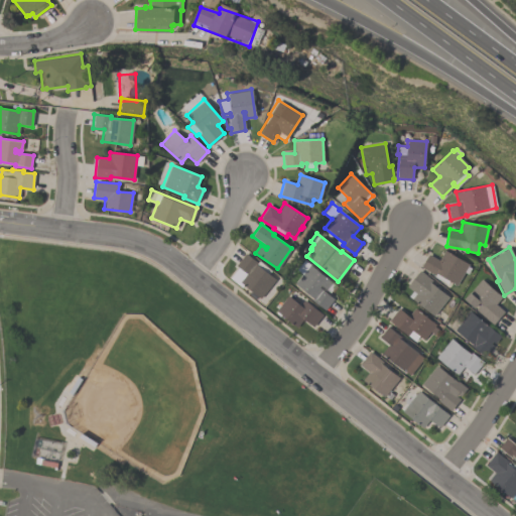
[(428,254),(442,262),(443,260),(439,258),(444,250),(469,264),(468,266),(471,268),(468,274),(464,272),(457,285),(436,273),(435,275),(421,267),(428,254)]
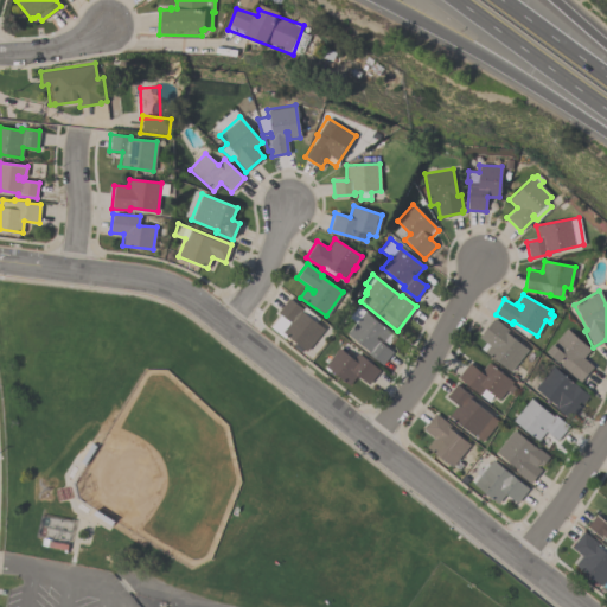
[(326,331),(307,352),(289,338),(287,340),(269,326),(279,314),(278,312),(288,298),(302,310),(305,307),(319,319),(315,323),(326,331)]
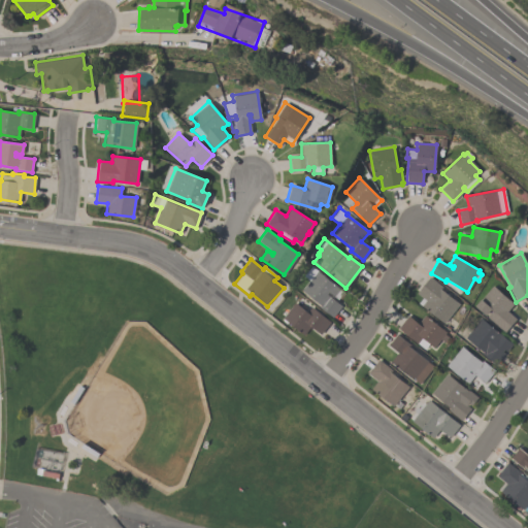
[(341,305),(331,318),(318,306),(319,305),(301,291),(318,271),(339,290),(332,298),(341,305)]
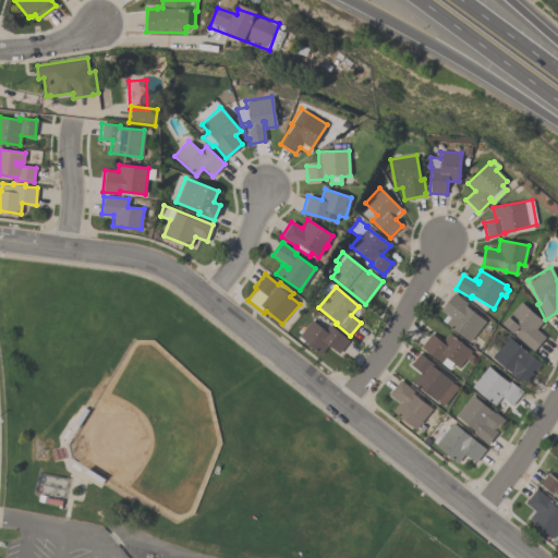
[(440,311),(455,292),(468,303),(465,305),(485,322),(469,342),(445,323),(449,317),(440,311)]
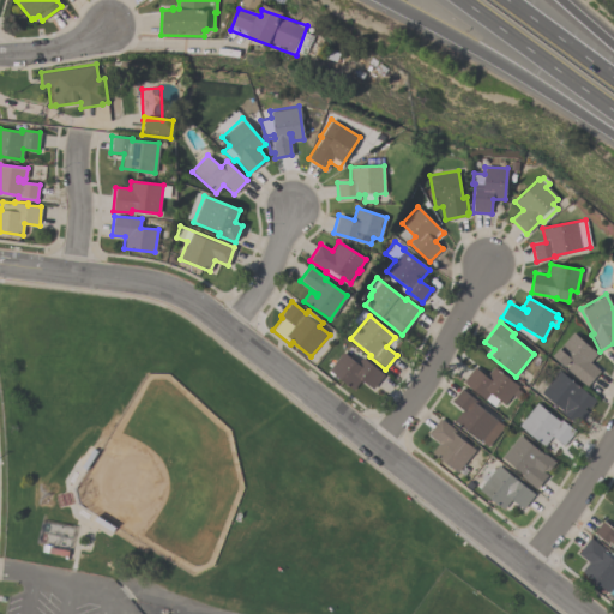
[(552,357),(572,332),(597,354),(590,362),(600,371),(587,386),(564,366),(563,367),(552,357)]
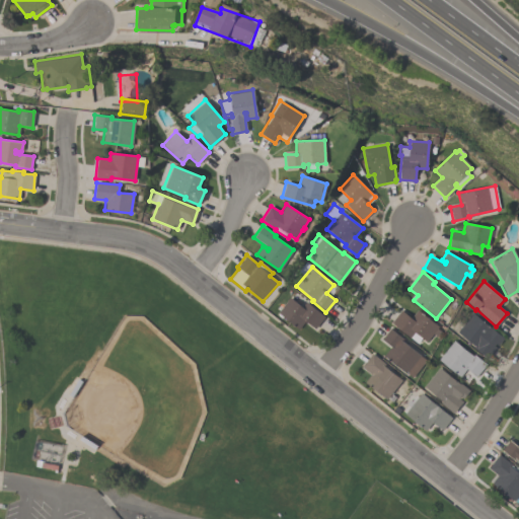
[(305,321),(298,329),(289,323),(290,322),(282,316),(281,318),(277,315),(278,313),(277,312),(289,297),(301,307),(305,302),(324,316),(315,328),(305,321)]
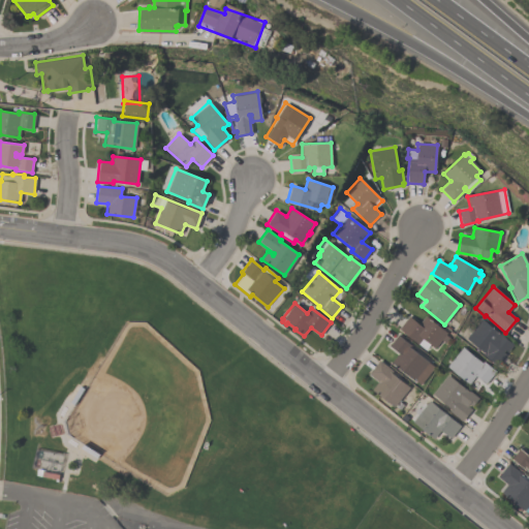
[(418,324),(425,316),(446,333),(445,335),(449,338),(445,343),(441,340),(435,348),(430,344),(425,350),(398,329),(408,316),(418,324)]
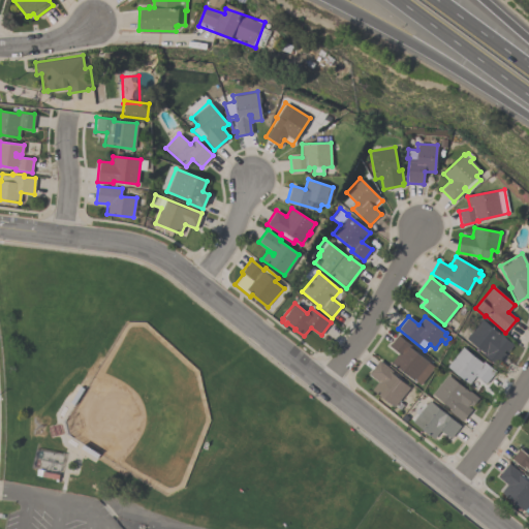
[(500,360),(494,354),(490,361),(483,354),(484,353),(466,338),(481,319),(512,345),(507,352),(505,350),(503,352),(505,353),(500,360)]
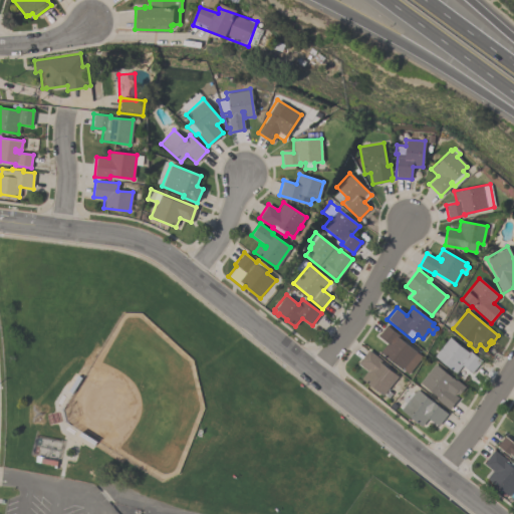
[(422,356),(408,374),(380,352),(388,342),(378,335),(387,325),(400,336),(399,337),(422,356)]
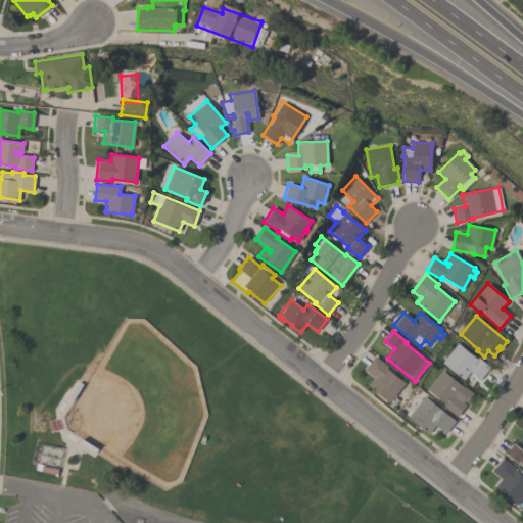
[(489,367),(480,379),(470,371),(464,380),(441,363),(457,342),(476,358),(477,357),(489,367)]
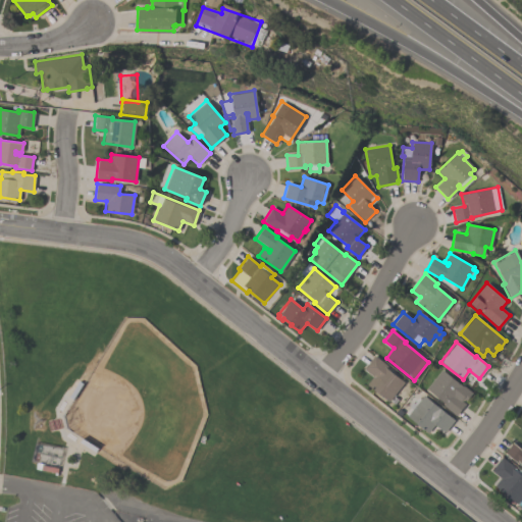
[(373,376),(363,369),(374,355),(390,368),(388,370),(404,382),(388,402),(366,384),(373,376)]
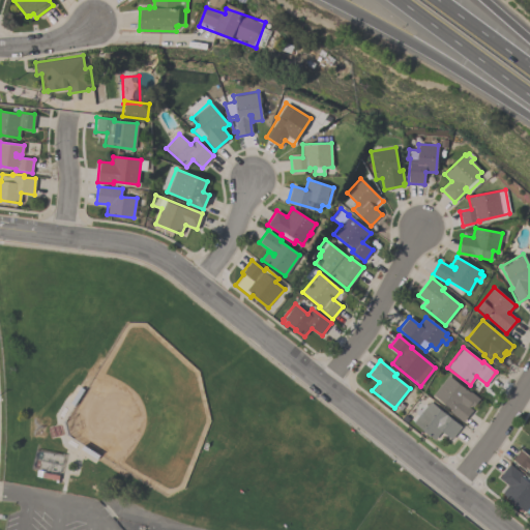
[(479,399),(473,407),(469,405),(468,407),(472,410),(463,421),(449,412),(451,410),(432,395),(447,375),(469,392),(470,391),(479,399)]
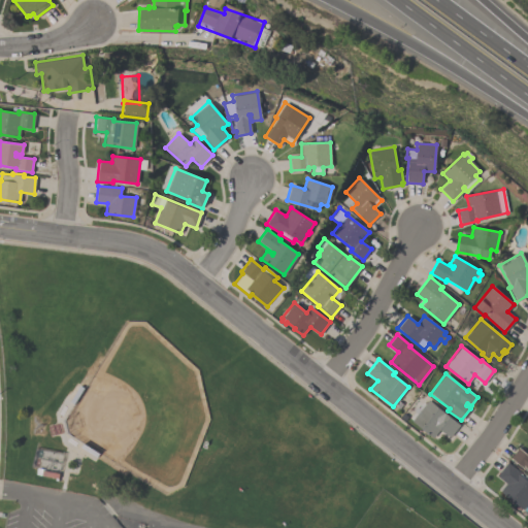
[(433,438),(411,421),(428,400),(459,425),(449,437),(439,430),(433,438)]
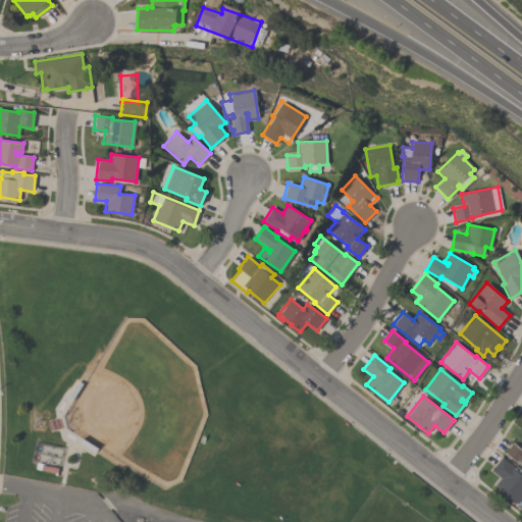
[(505,453),(513,442),(521,450),(521,465),(519,463),(518,464),(505,453)]
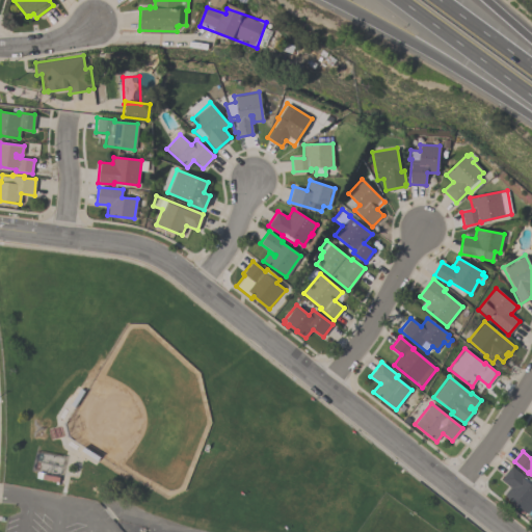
[(500,479),(510,466),(527,479),(526,481),(531,485),(531,505),(526,513),(504,495),(510,487),(500,479)]
